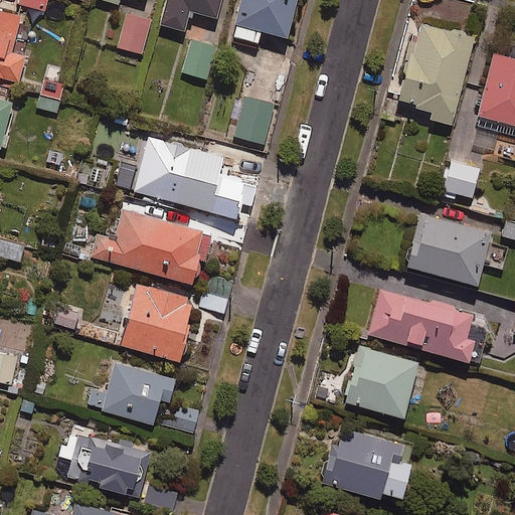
[(47,0),(20,0),(19,6),(45,12),(47,0)]
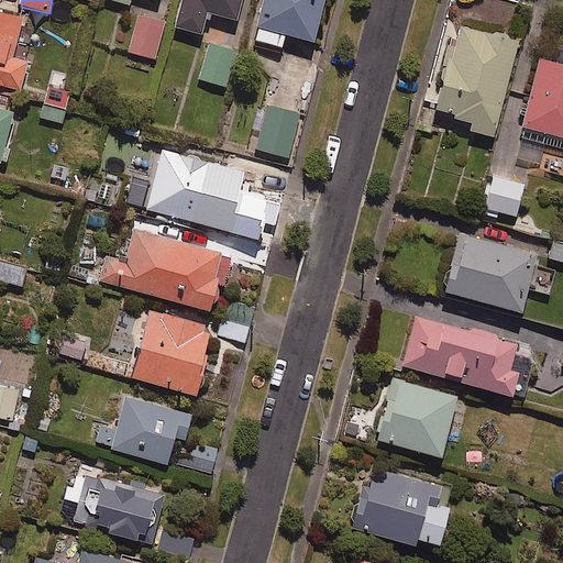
[(242,0),(181,0),(175,29),(201,36),(207,14),(236,22),(242,0)]
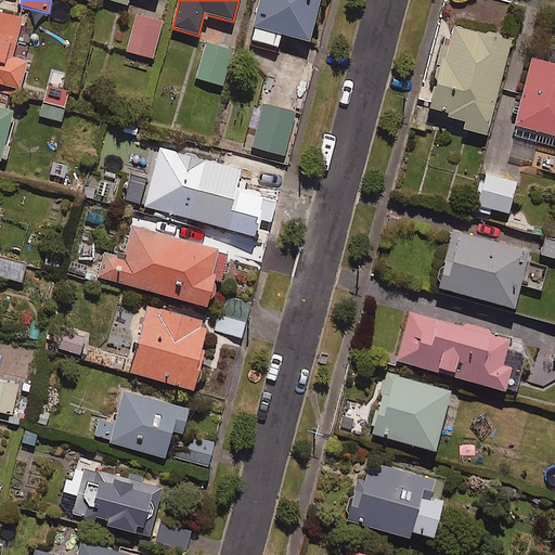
[(260,0),(250,40),(278,48),(281,36),(310,43),(320,0),(260,0)]
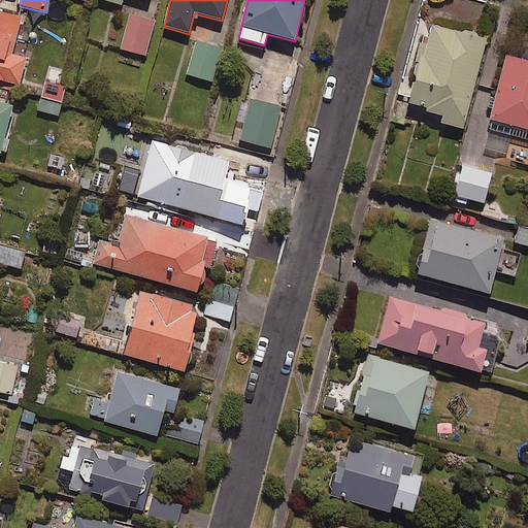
[(22,19),(0,12),(0,81),(19,87),(26,59),(12,56),(22,19)]
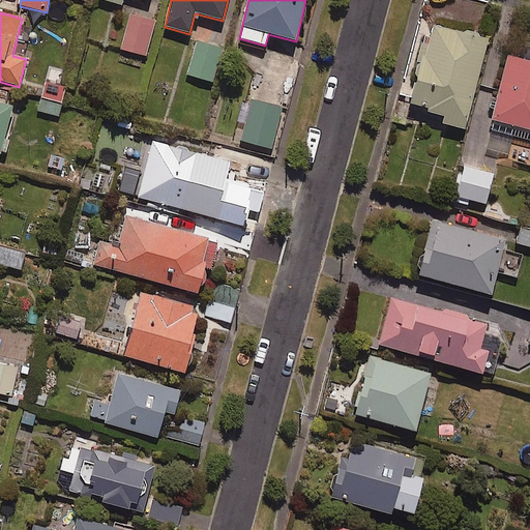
[(154,22),(129,16),(120,50),(146,57),(154,22)]
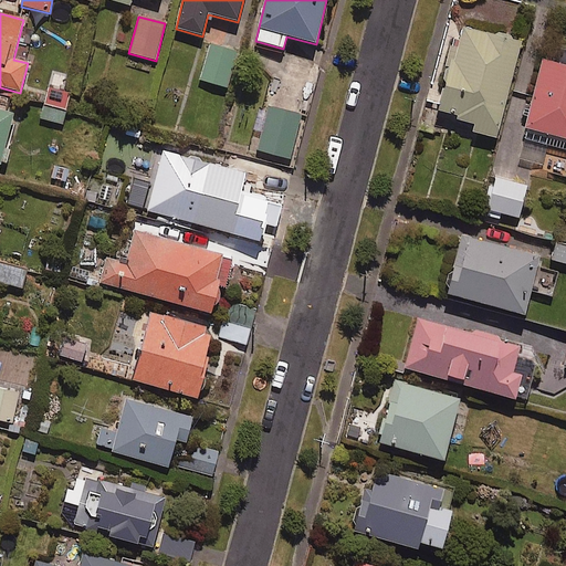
[(521,42),(463,28),(454,62),(450,61),(437,112),(450,115),(447,127),(496,139),(521,42)]
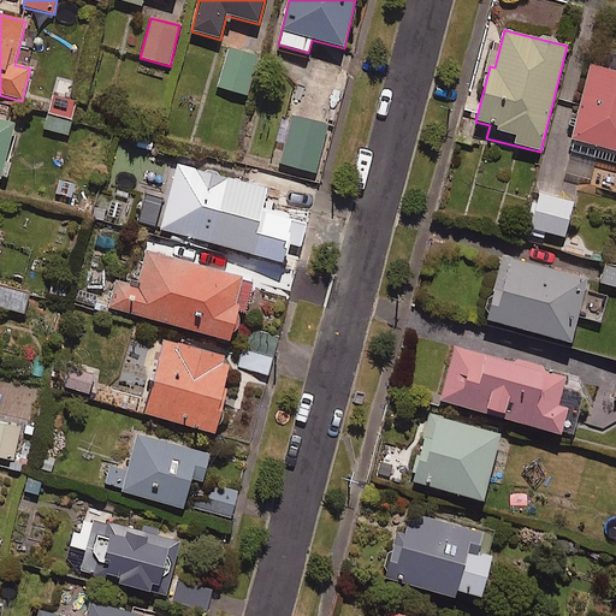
[(258,59),(229,49),(217,88),(246,96),(258,59)]
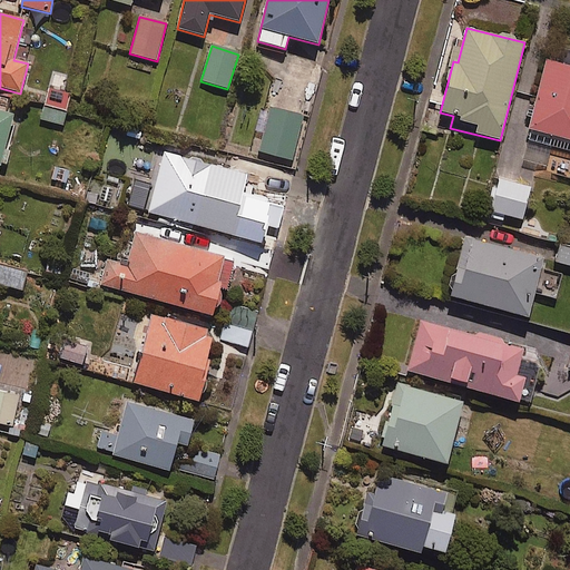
[(569,140),(569,64),(547,58),(528,129),(569,140)]
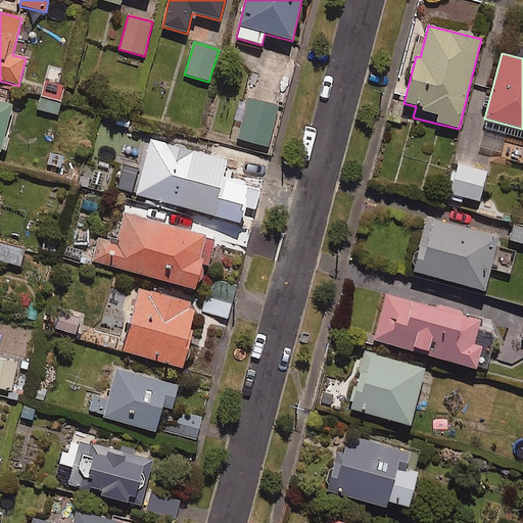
[(64,87),(45,82),(38,109),(57,114),(64,87)]
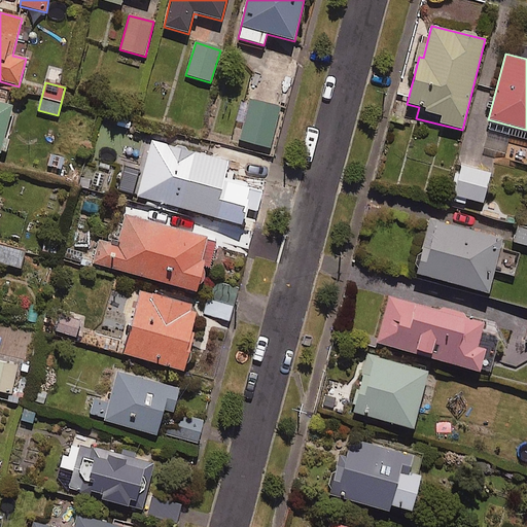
[(281,108),(251,100),(240,141),(270,149),(281,108)]
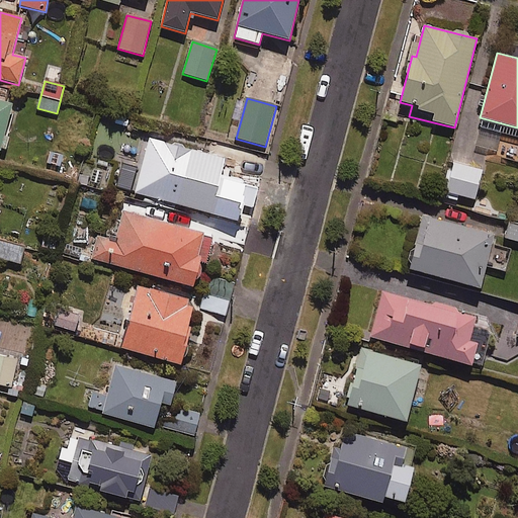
[(0,156),(13,106),(0,102),(0,156)]
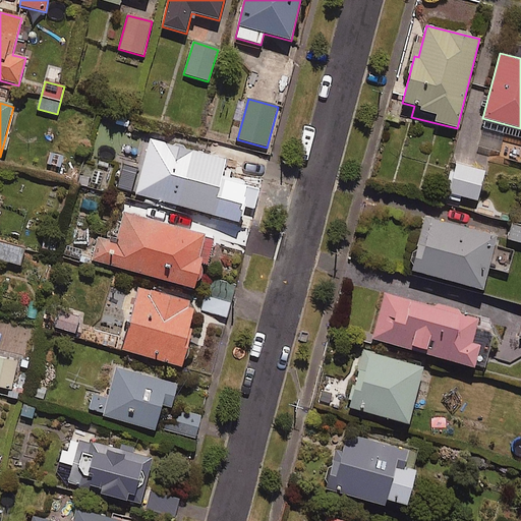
[(135,195),(219,219),(229,183),(223,181),(229,161),(151,139),(135,195)]
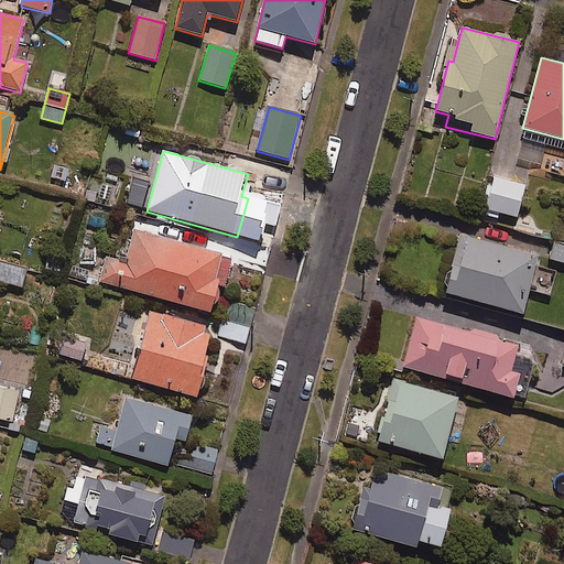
[(525,186),(494,177),(486,209),(517,217),(525,186)]
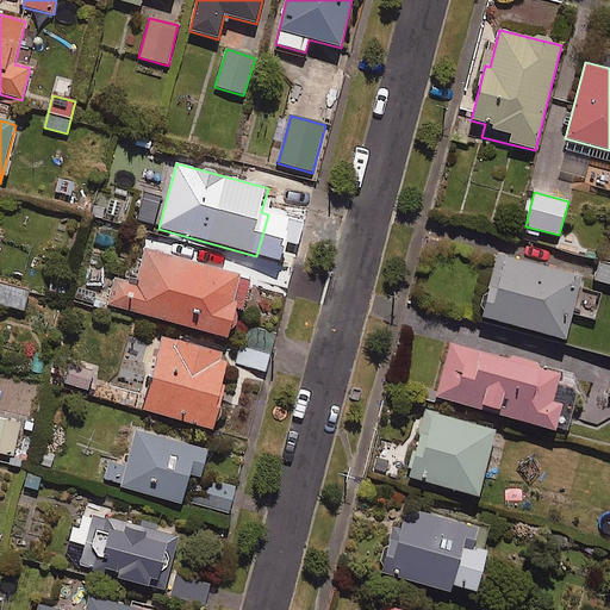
[(251,279),(147,249),(137,284),(113,278),(106,305),(228,340),(236,310),(242,312),(251,279)]
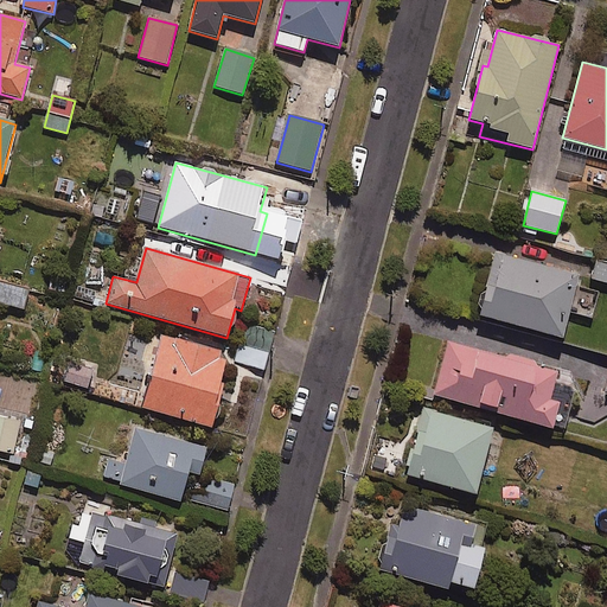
[(579,276),(497,255),(480,318),(563,339),(569,313),(592,319),(599,292),(576,286),(579,276)]
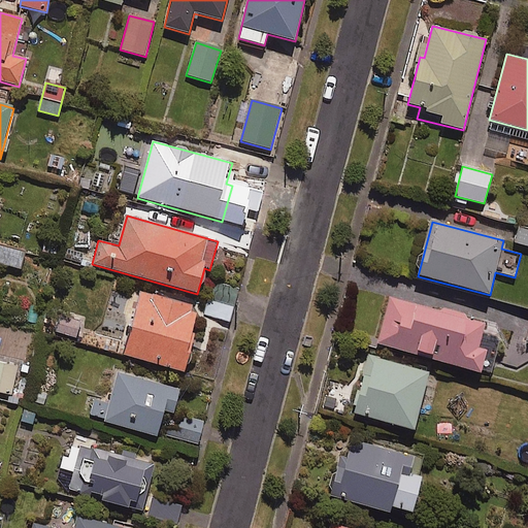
[(527,228),(521,227),(517,244),(527,246),(527,228)]
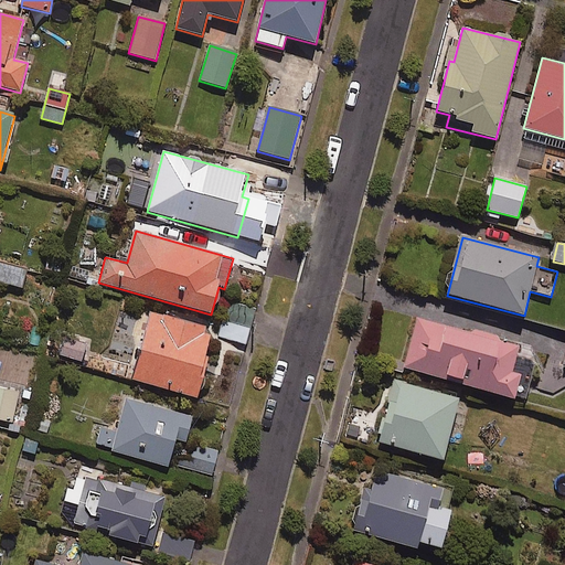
[(27,270),(0,263),(0,283),(22,288),(27,270)]
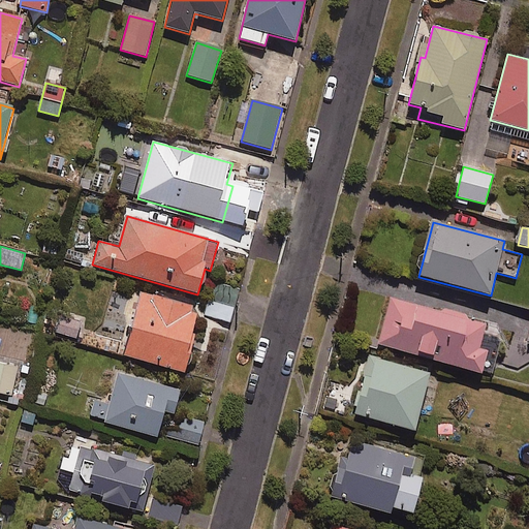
[(241,289),(215,281),(205,314),(229,322),(241,289)]
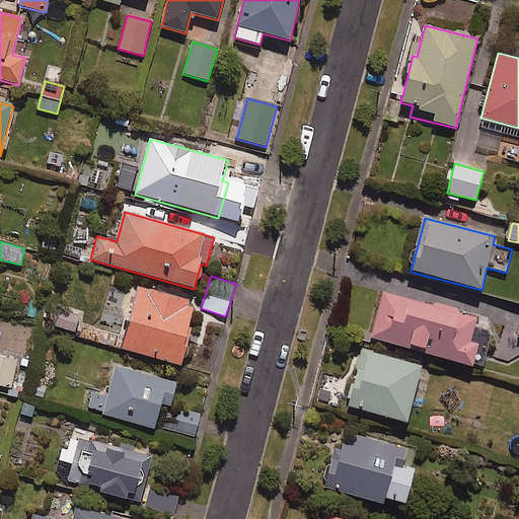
[(196,304),(139,287),(121,349),(180,367),(187,348),(182,347),(196,304)]
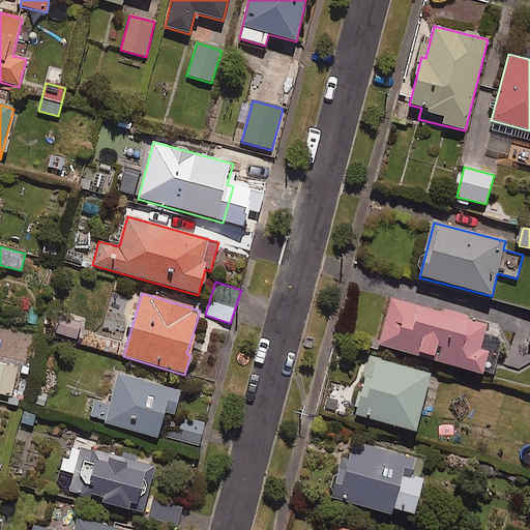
[(488,324),(392,298),(379,347),(492,378),(498,355),(481,350),(488,324)]
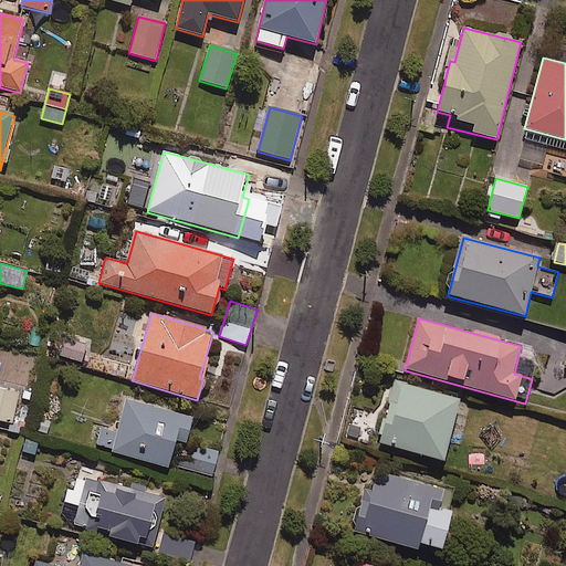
[(86,345),(71,342),(66,362),(82,365),(86,345)]
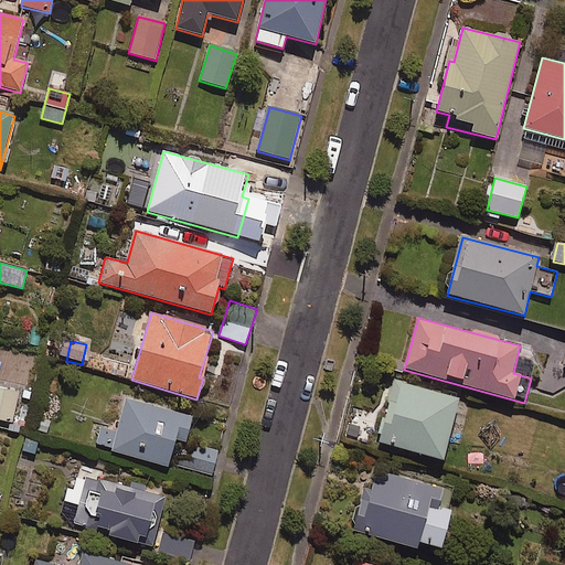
[(39,355),(0,349),(0,380),(33,385),(39,355)]
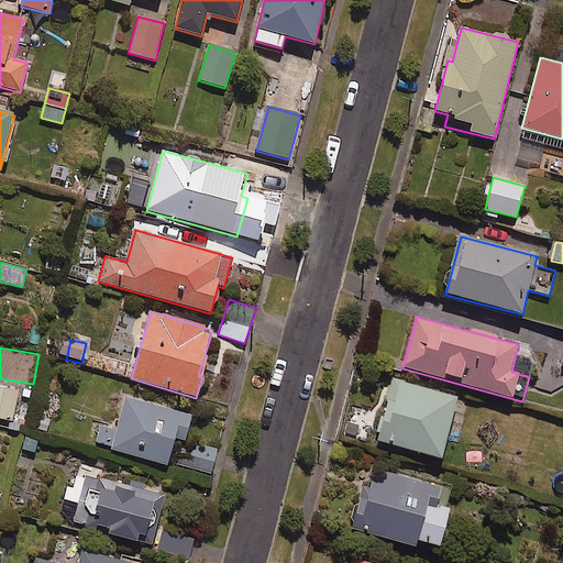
[(457,397),(394,381),(377,442),(441,460),(457,397)]
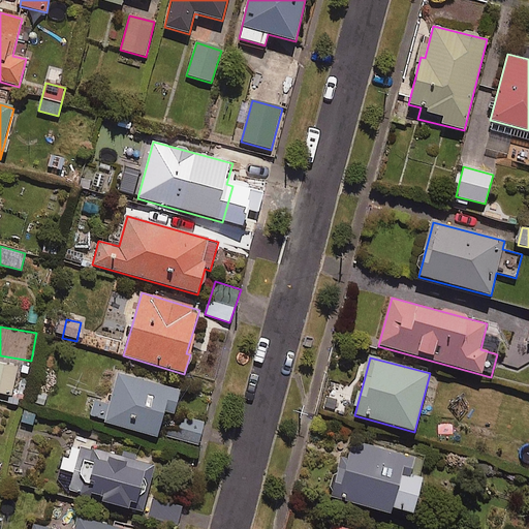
[(18,367),(0,363),(0,393),(11,396),(18,367)]
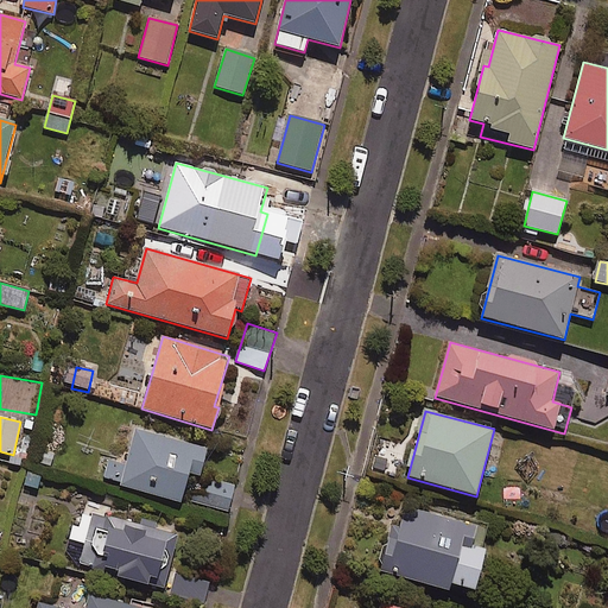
[(208,450),(135,429),(125,463),(109,458),(102,481),(181,504),(189,475),(200,479),(208,450)]
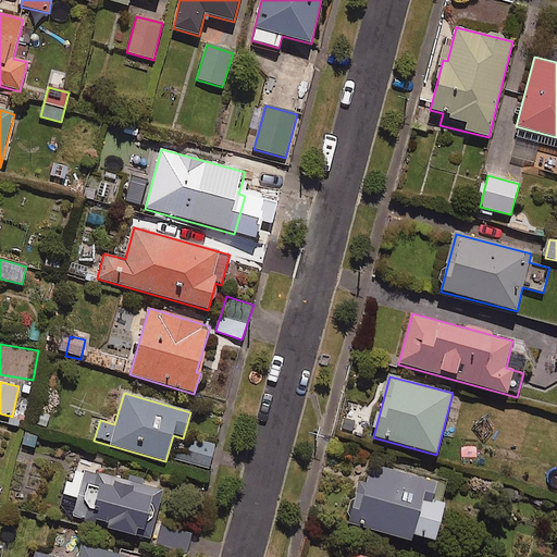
[(215,445),(195,440),(189,461),(209,467),(215,445)]
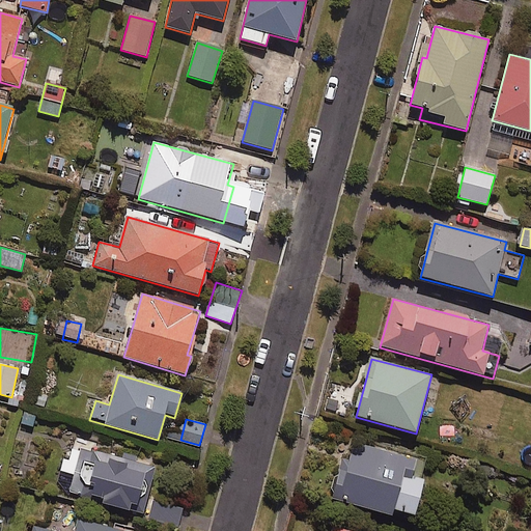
[(99,444),(75,435),(55,487),(140,518),(159,466),(117,450),(114,457),(96,451),(99,444)]
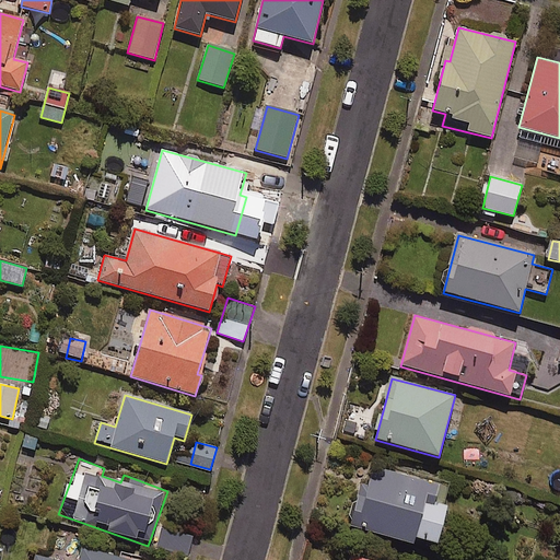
[(439,488),(370,468),(354,523),(364,526),(363,532),(413,545),(415,540),(438,546),(447,509),(434,505),(439,488)]
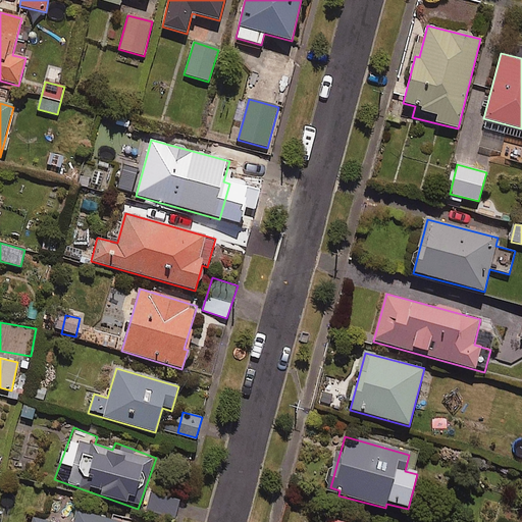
[(179,500),(158,493),(153,512),(174,518),(179,500)]
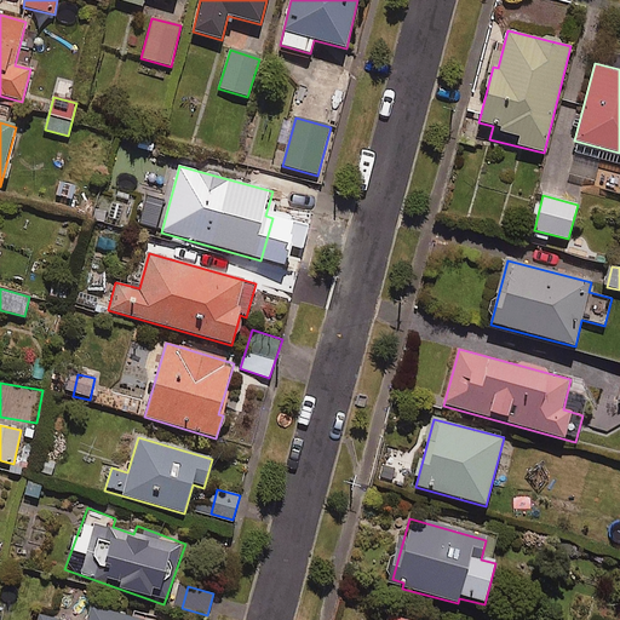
[(138,619),(92,608),(87,619),(61,619),(39,614),(38,619),(138,619)]
